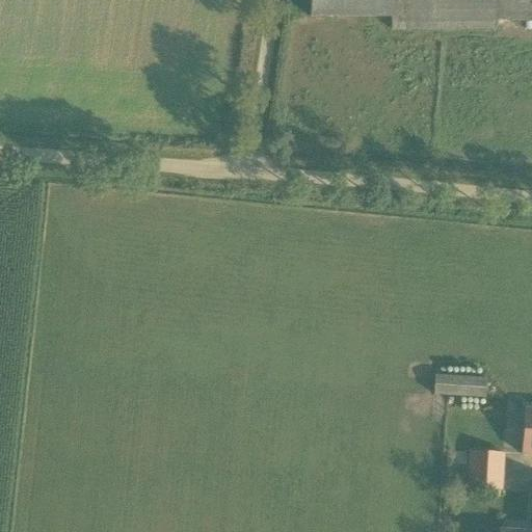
[(481,399),(482,379),(434,376),(433,396),(447,397),(481,399)]
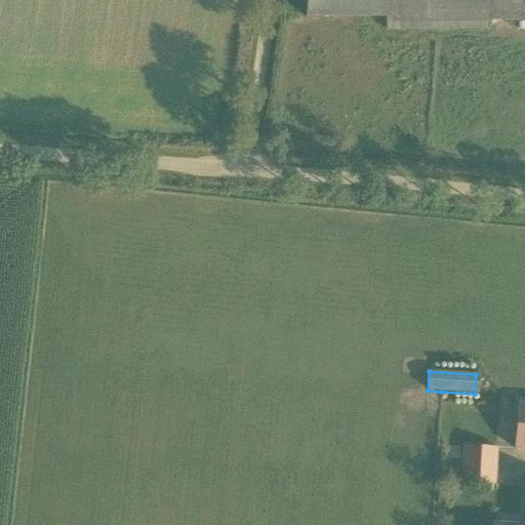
[(514,449),(524,449),(524,405),(517,405),(514,449)]
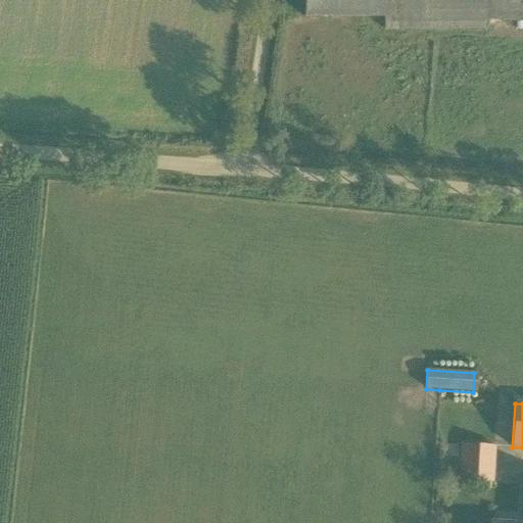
[(464,442),(463,480),(497,481),(498,443),(464,442)]
